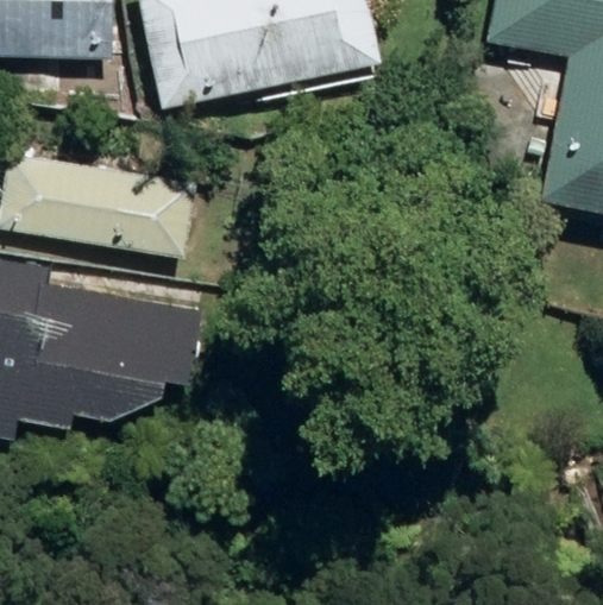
[(0,0),(0,55),(110,57),(111,0),(0,0)]
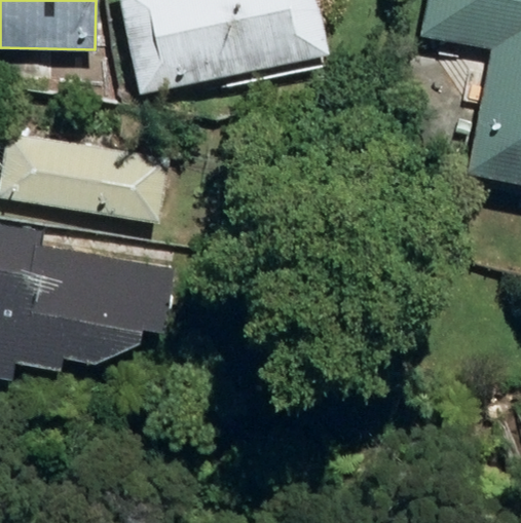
[(119,0),(139,95),(332,53),(320,0),(119,0)]
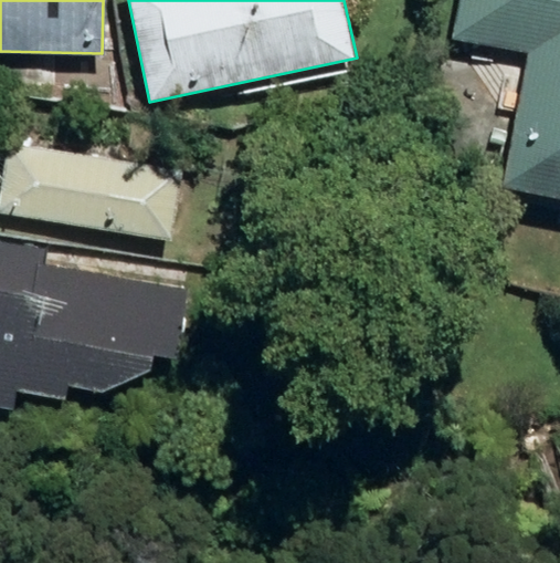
[(500,186),(559,197),(559,0),(458,0),(452,37),(527,51),(500,186)]
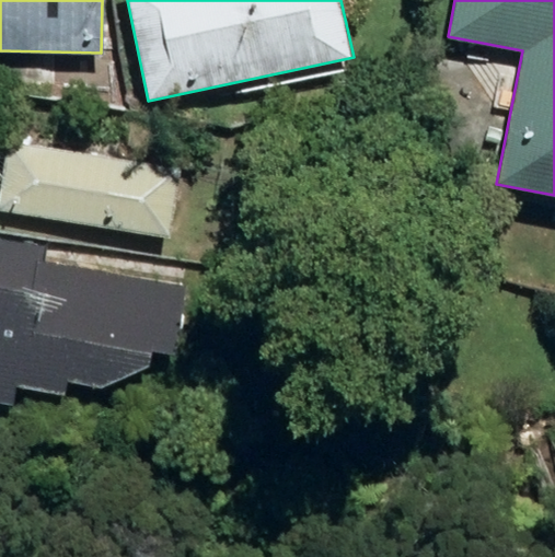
[(0,196),(0,211),(170,239),(181,164),(142,159),(147,127),(112,122),(114,109),(82,104),(80,116),(49,111),(45,142),(9,137),(0,196)]
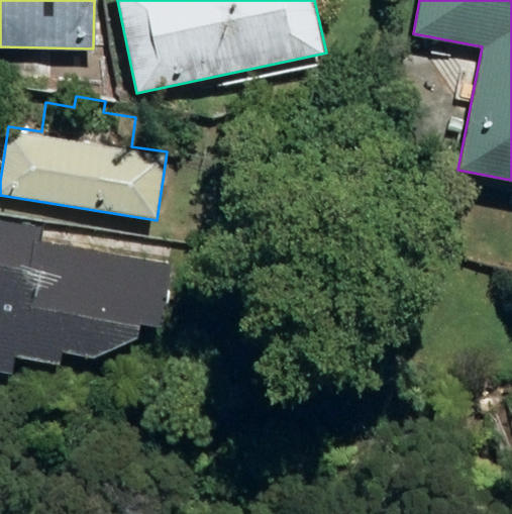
[(170,264),(37,239),(38,228),(0,221),(0,376),(6,378),(8,362),(53,370),(56,355),(91,363),(133,343),(136,332),(157,335),(170,264)]
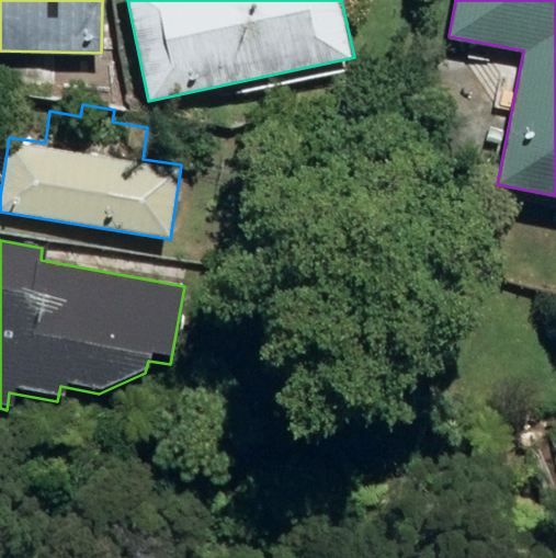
All buildings are outlined.
